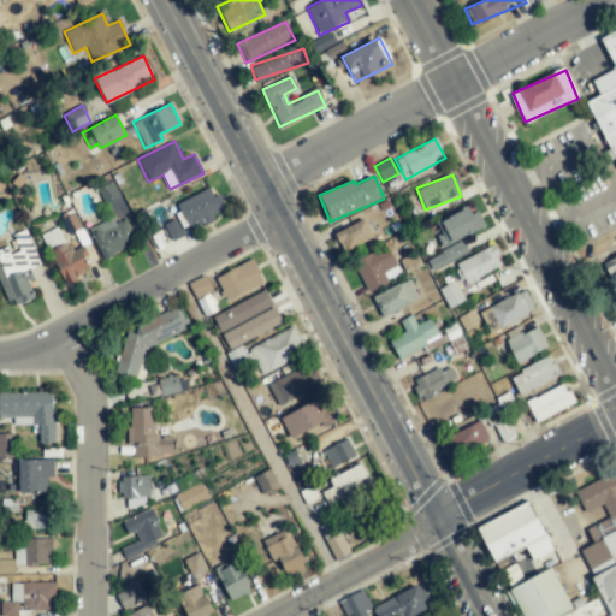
[(105,203),(119,197),(112,182),(98,189),(105,203)]
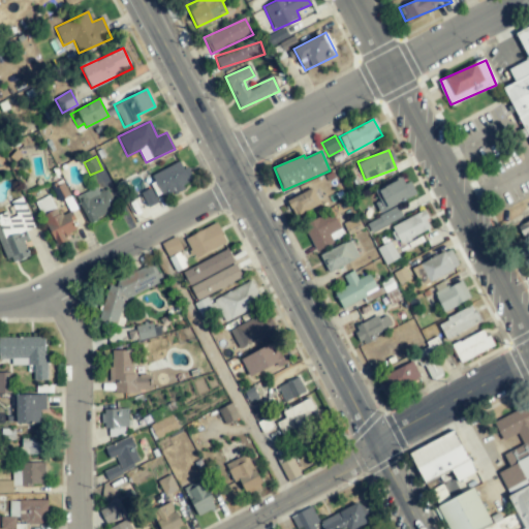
[(163,198),(185,188),(183,185),(192,181),(183,160),(152,175),(163,198)]
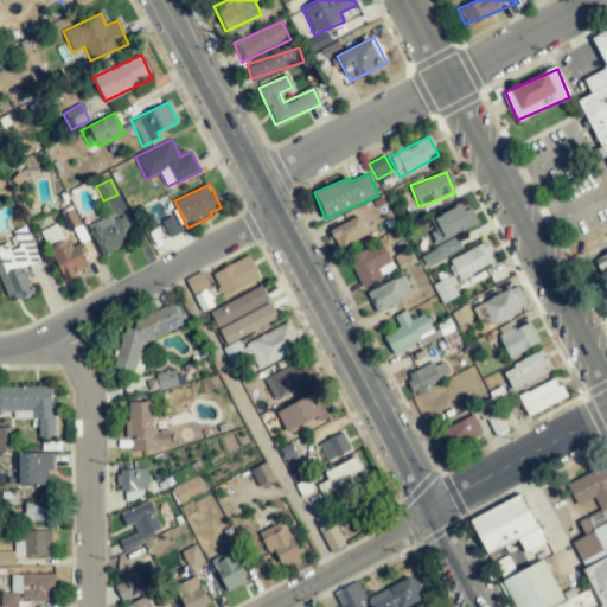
[(475,224),(465,203),(430,219),(434,228),(429,231),(438,248),(421,256),(426,267),(462,249),(455,234),(475,224)]
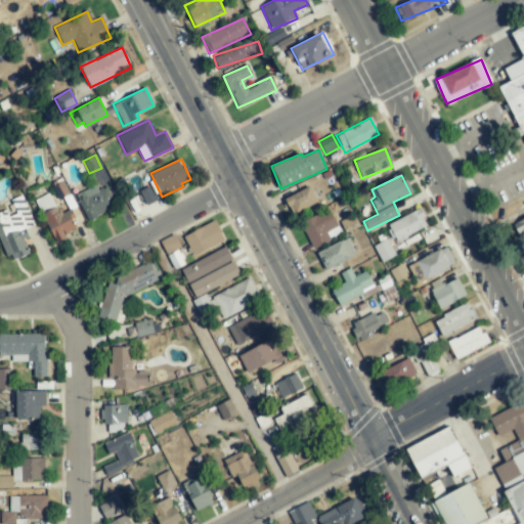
[(106,186),(97,189),(96,186),(76,193),(85,219),(115,209),(106,186)]
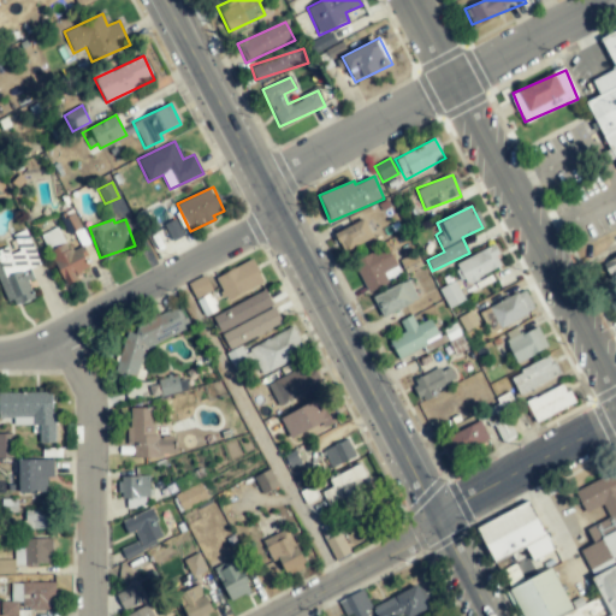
[(165,223),(171,241),(183,237),(176,219),(165,223)]
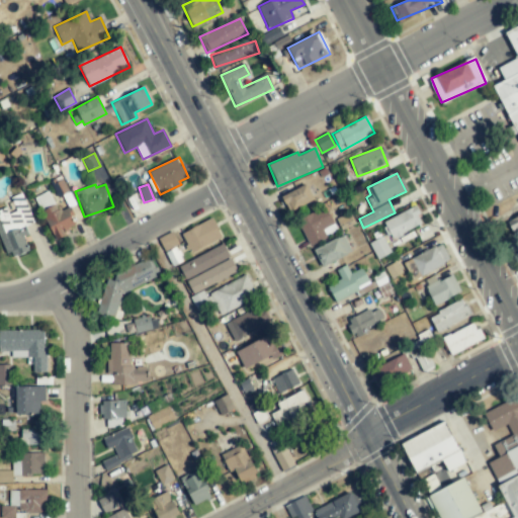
[(288,211),(314,200),(307,184),(281,196),(288,211)]
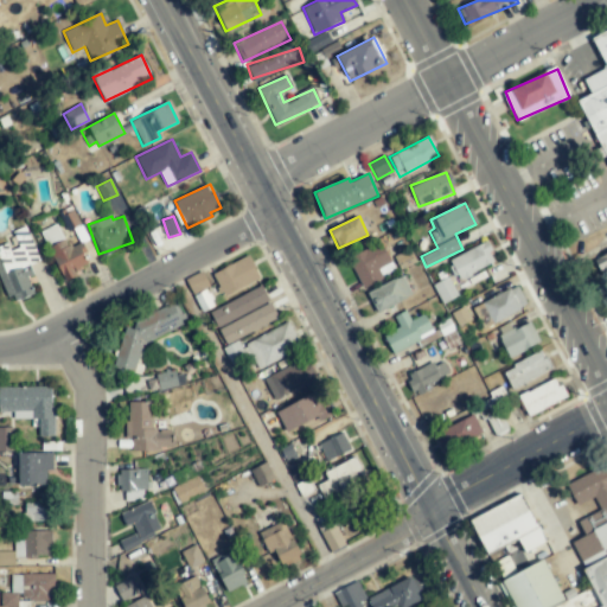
[(40,232),(63,279),(90,266),(80,242),(68,248),(56,225),(40,232)]
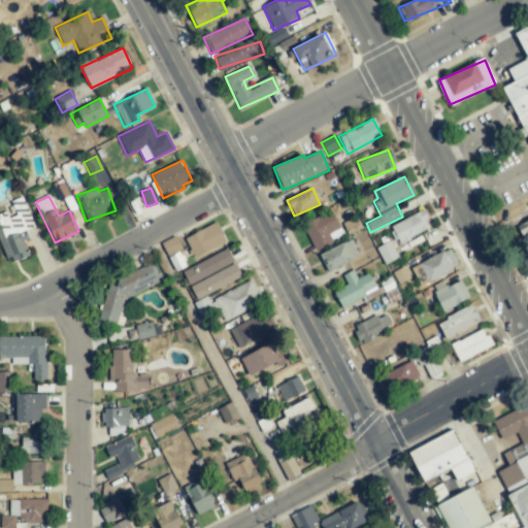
[(28,256),(25,241),(29,240),(26,229),(32,227),(25,197),(11,200),(14,212),(0,216),(0,226),(1,228),(0,228),(0,239),(5,262),(28,256)]
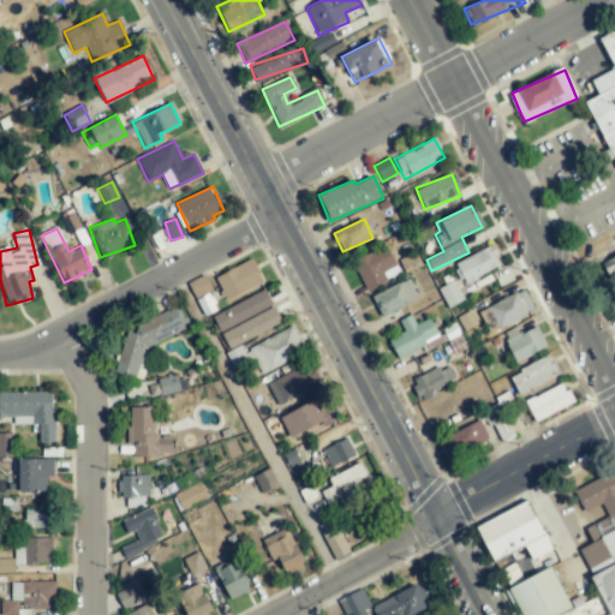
[(365,290),(399,278),(388,248),(353,260),(365,290)]
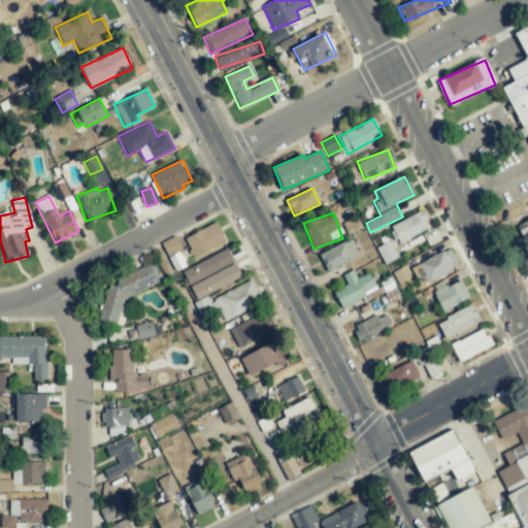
[(430,230),(424,212),(390,224),(397,242),(430,230)]
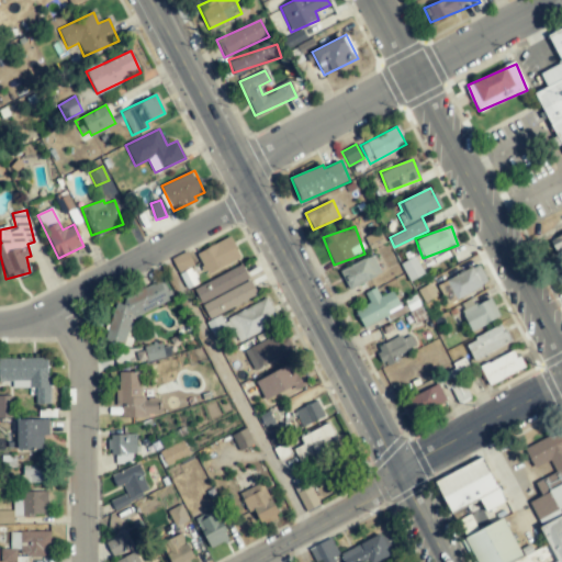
[(198,255),(208,276),(240,259),(231,238),(198,255)]
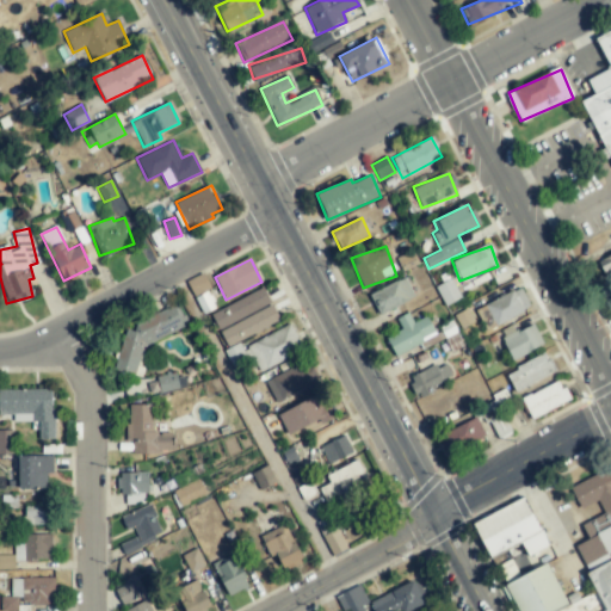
[(195,297),(210,290),(203,276),(187,282),(195,297)]
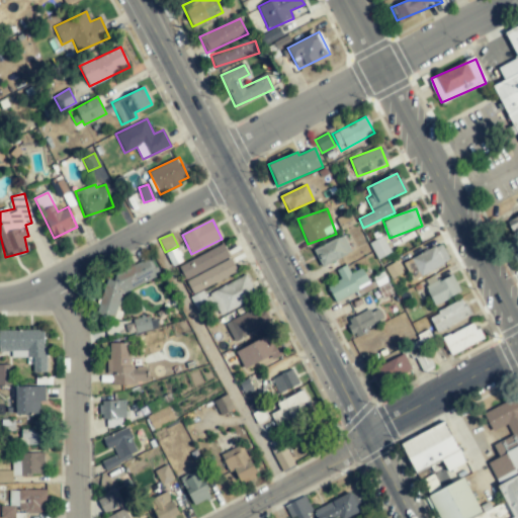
[(314,251),(322,267),(351,251),(343,235),(314,251)]
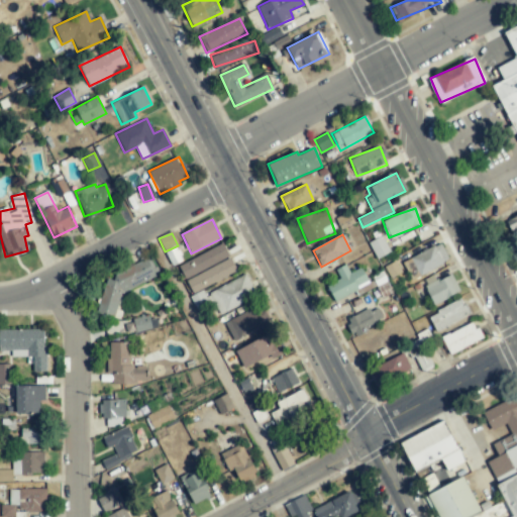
[(390,251),(381,236),(369,243),(378,259),(390,251)]
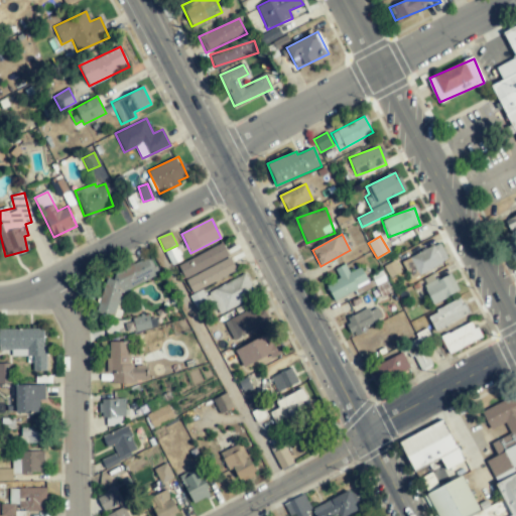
[(447,259),(438,242),(410,257),(419,275),(447,259)]
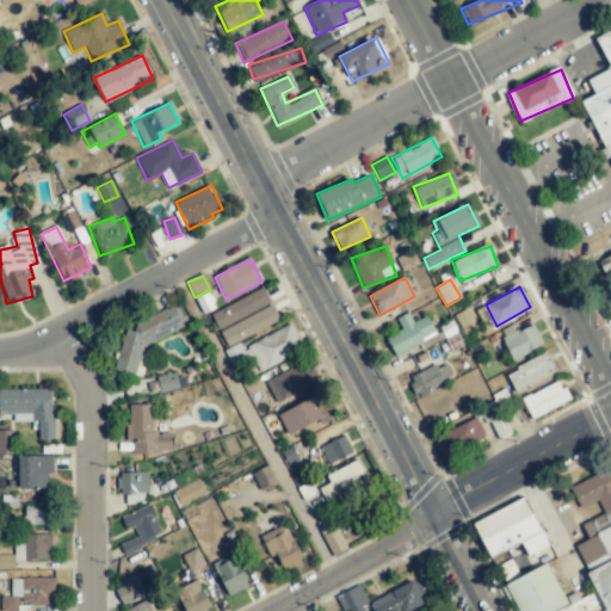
[(279,322),(264,290),(213,314),(227,346),(279,322)]
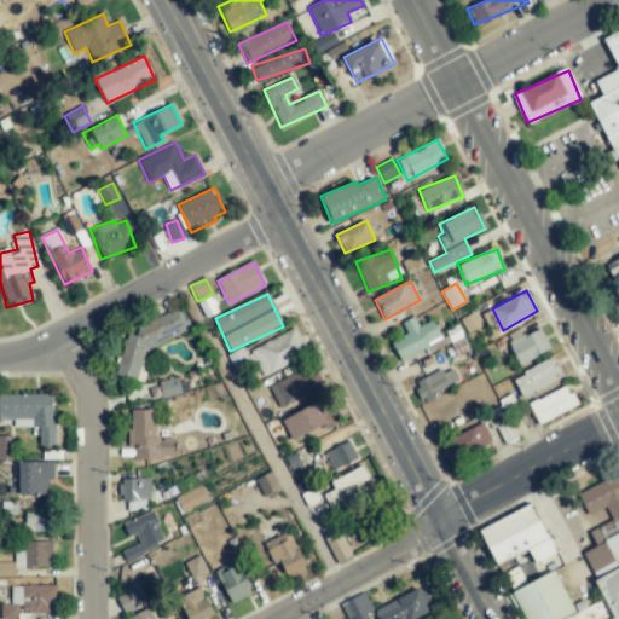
[(186,333),(177,310),(140,325),(138,336),(127,334),(116,375),(137,381),(144,351),(186,333)]
